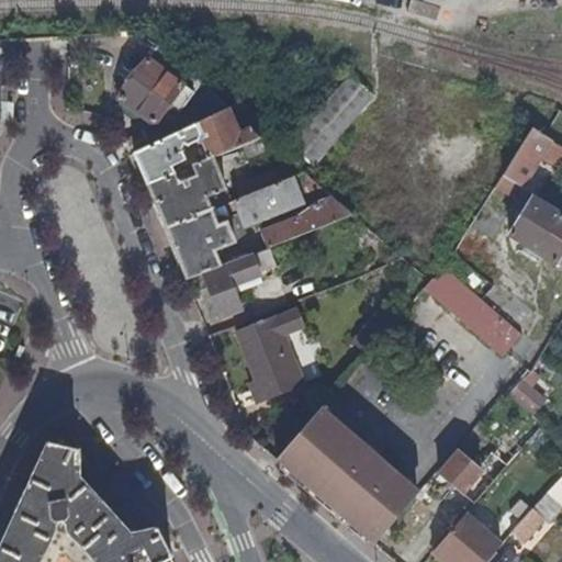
[(171,75),(179,64),(158,45),(156,45),(116,99),(153,123),(156,117),(168,100),(175,104),(180,109),(193,90),(171,75)]
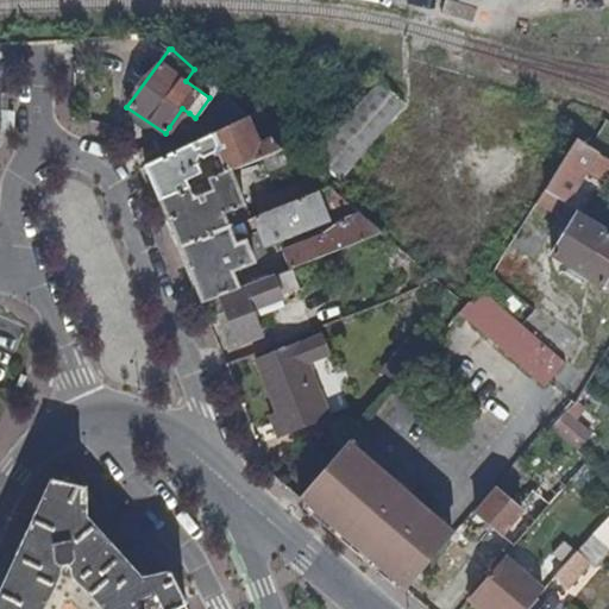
[(400,104),(376,83),(311,161),(334,181),(400,104)]
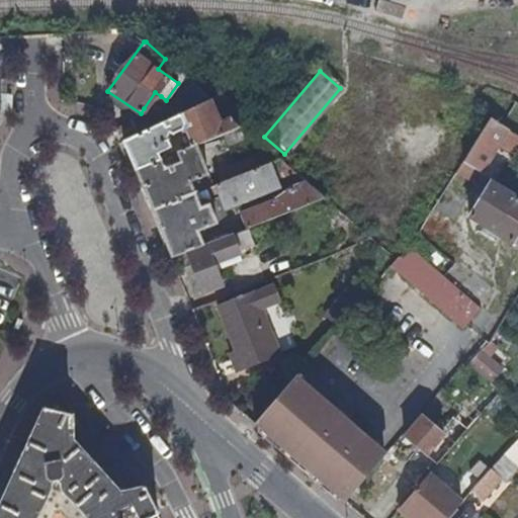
[(190,81),(175,98),(186,110),(209,98),(190,81)]
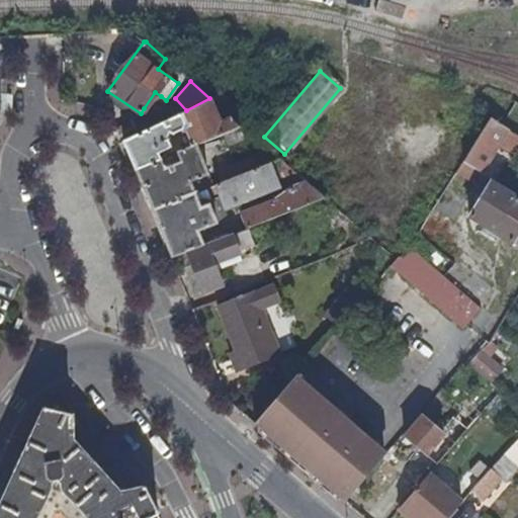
[(155,92),(144,108),(149,113),(161,96),(155,92)]
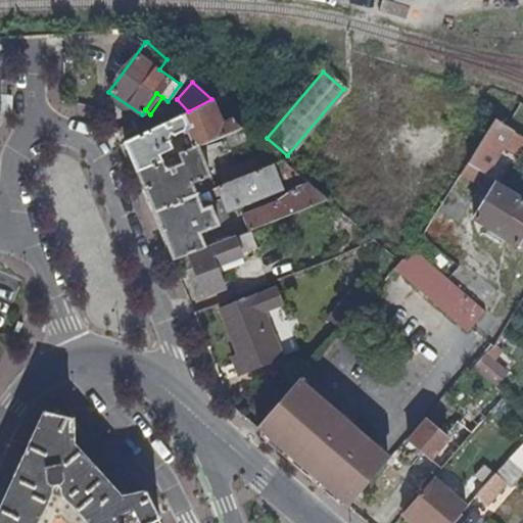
[(141,115),(112,128),(115,131),(120,136),(123,142),(188,111),(177,99),(159,113),(150,114),(141,115)]
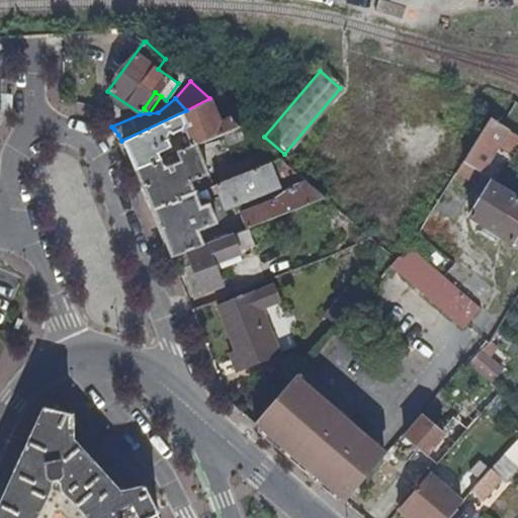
[(182,126),(190,147),(194,146),(221,134),(241,125),(232,117),(219,123),(213,112),(222,108),(209,98),(186,110),(121,141),(135,171),(160,160),(157,153),(171,147),(166,135),(182,126)]
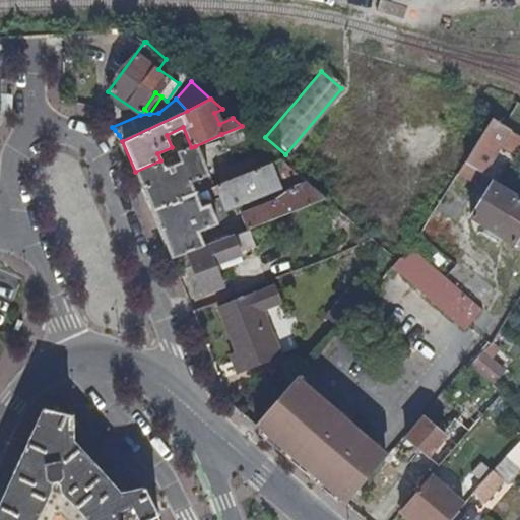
[(519,154),(519,152),(519,136),(492,120),(465,163),(483,174),(502,144),(519,154)]
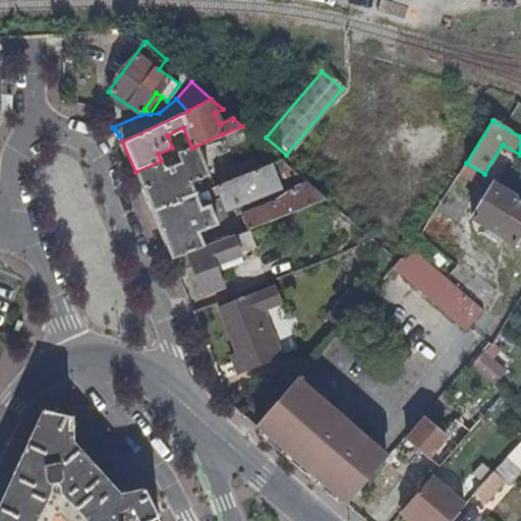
[(226,145),(251,134),(242,126),(222,134),(226,145)]
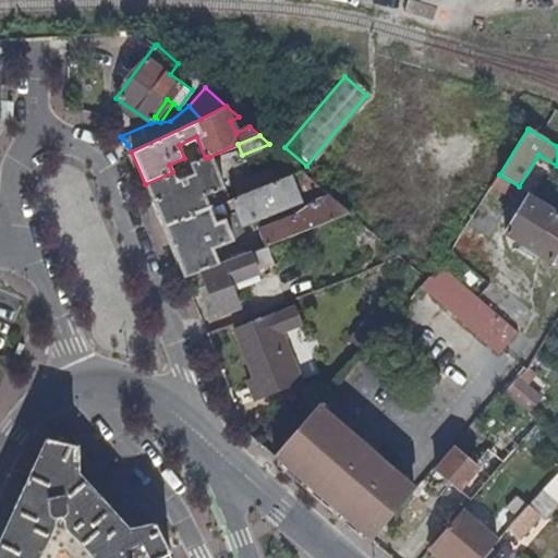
[(169,165),(172,172),(189,166),(205,158),(196,136),(179,145),(184,158),(169,165)]
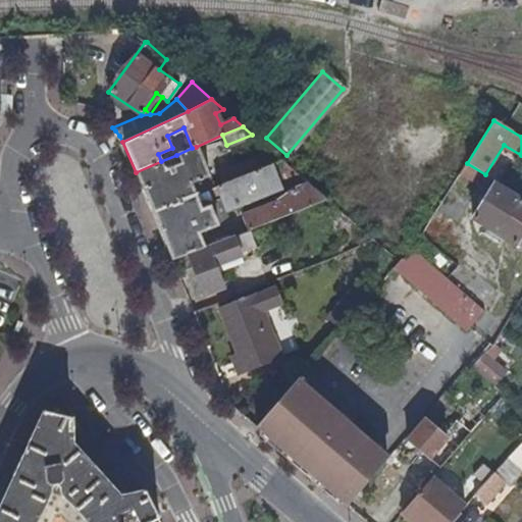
[(164,168),(161,161),(136,172),(149,204),(153,213),(194,196),(214,187),(209,174),(196,147),(192,148),(176,155),(179,161),(164,168)]
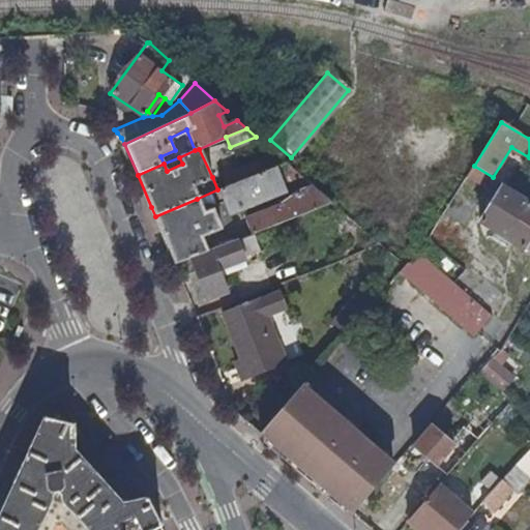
[(222,176),(226,186),(284,162),(275,153),(222,176)]
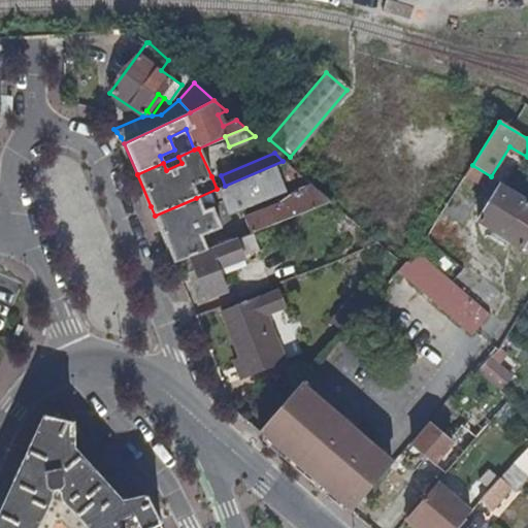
[(245,221),(250,232),(328,200),(283,161),(225,186),(217,189),(196,198),(155,216),(174,262),(189,256),(207,249),(199,232),(218,225),(216,220),(283,191),(278,179),(284,178),(296,188),(276,203),(250,215),(245,221)]
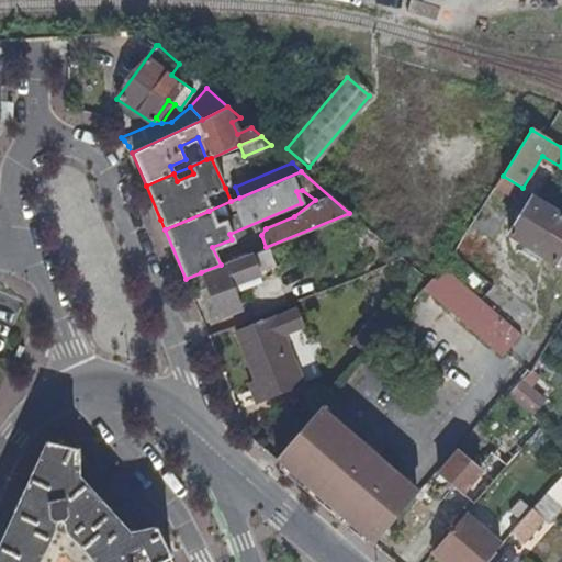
[(561,250),(561,215),(532,198),(508,236),(554,263),(561,250)]
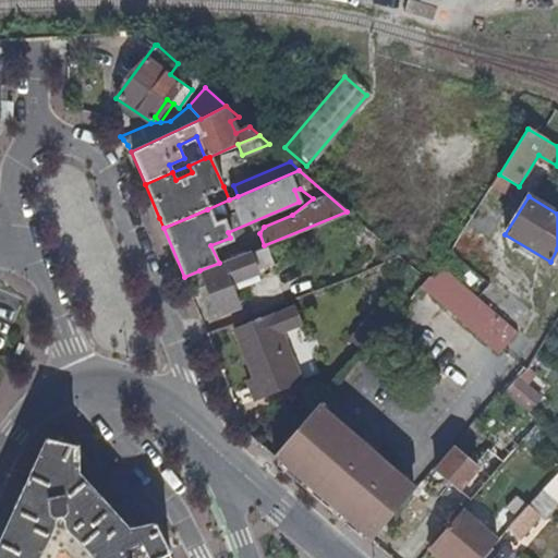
[(267,250),(253,255),(259,273),(274,268),(267,250)]
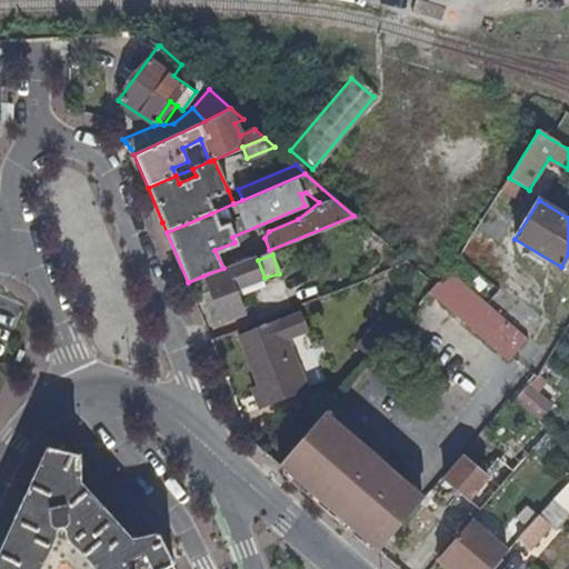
[(243,316),(237,299),(232,287),(225,267),(223,268),(203,276),(222,323),(243,316)]
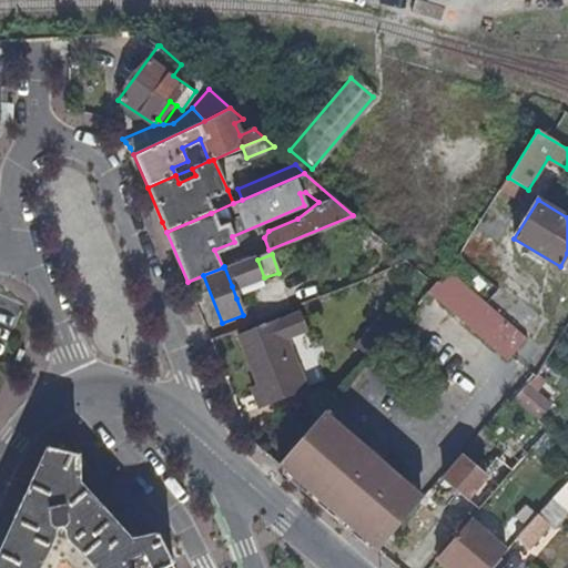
[(455,271),(428,300),(508,365),(530,341),(455,271)]
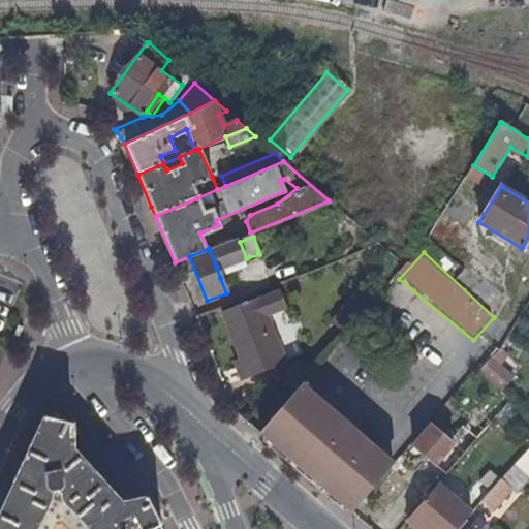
[(224,262),(216,267),(220,278),(229,275),(224,262)]
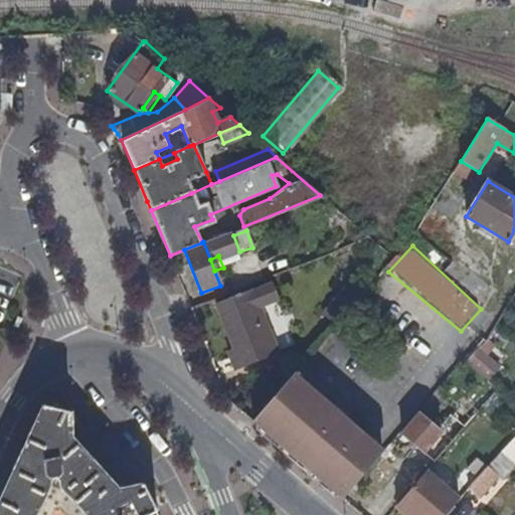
[(231,347),(224,349),(232,369),(278,350),(263,309),(277,303),(269,284),(215,305),(231,347)]
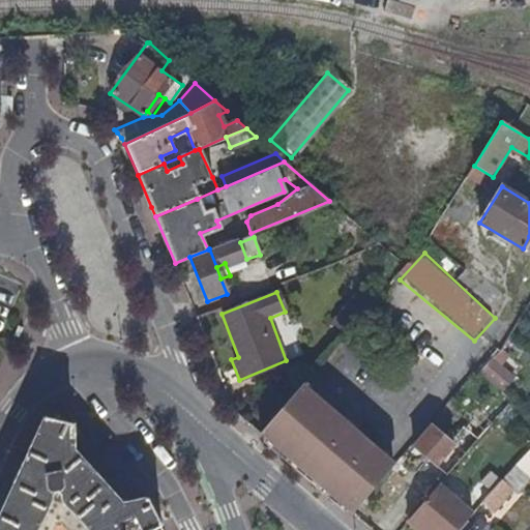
[(513,377),(491,357),(480,370),(504,389),(513,377)]
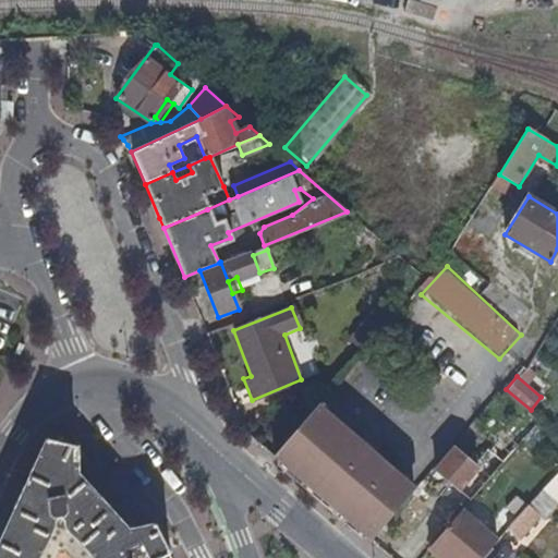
[(376,435),(326,391),(273,452),(368,537),(413,487),(416,482),(374,447),(379,438),(376,435)]
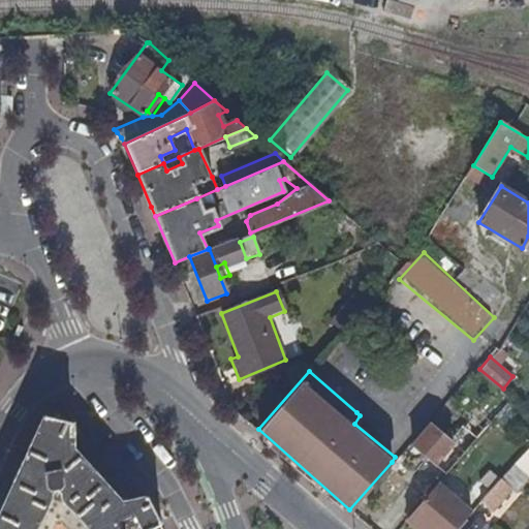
[(92,469),(87,460),(74,430),(68,414),(54,410),(43,421),(0,515),(0,528),(156,528),(160,527),(147,500),(145,501),(138,500),(131,499),(125,497),(119,495),(113,492),(106,487),(100,480),(95,474),(92,469)]
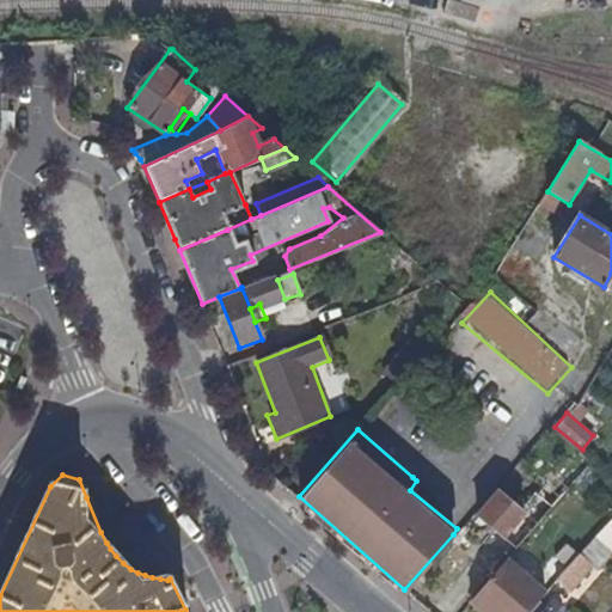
[(518,505),(495,485),(471,513),(476,518),(512,548),(555,497),(543,487),(536,495),(530,490),(518,505)]
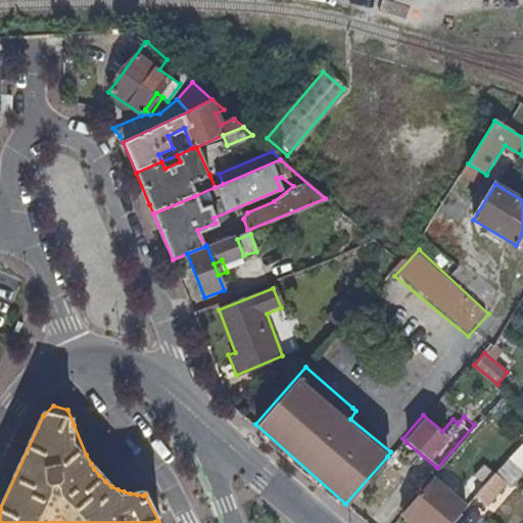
[(522,461),(522,448),(518,444),(493,473),(504,482),(522,461)]
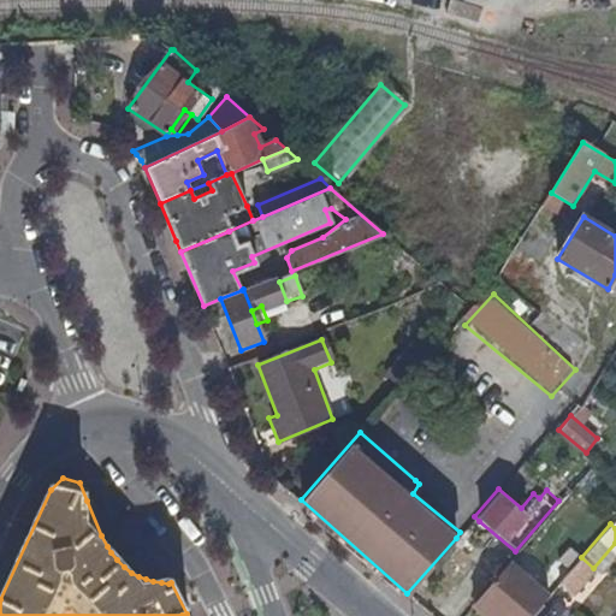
[(556,561),(567,570),(579,555),(568,546),(556,561)]
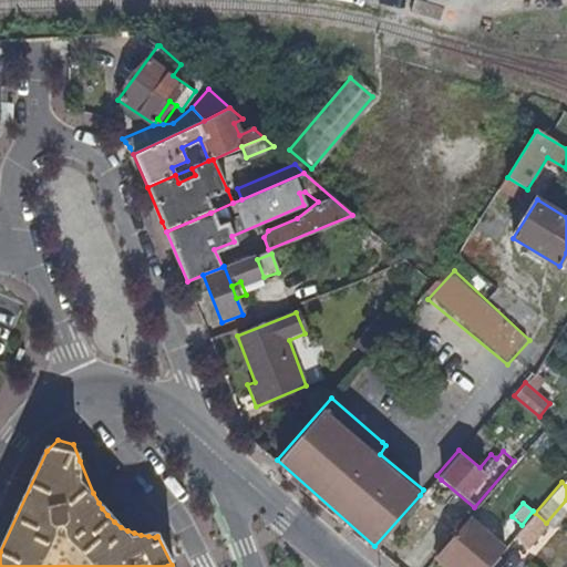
[(527,546),(546,523),(535,513),(533,511),(522,525),(513,534),(527,546)]
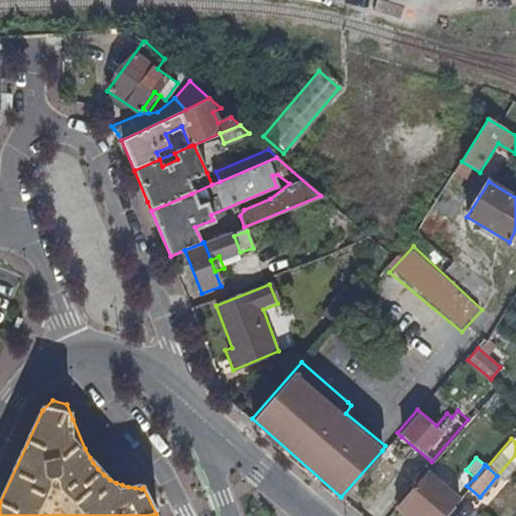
[(442,515),(459,496),(425,469),(394,504),(408,515),(442,515)]
